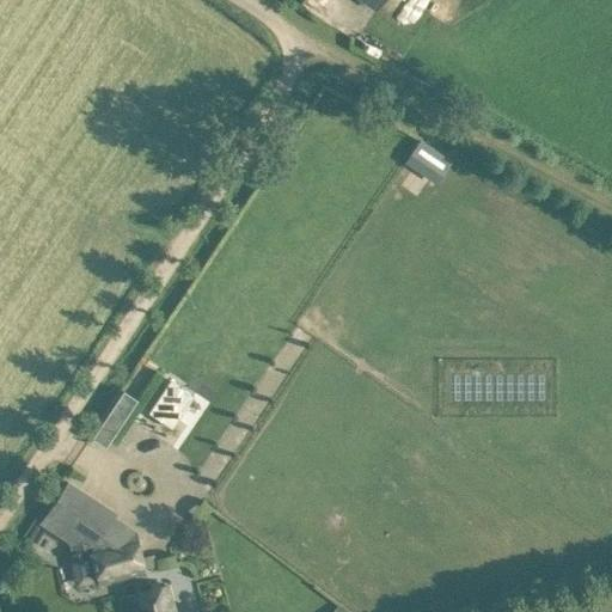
[(415,19),(427,0),(407,0),(401,10),(415,19)]
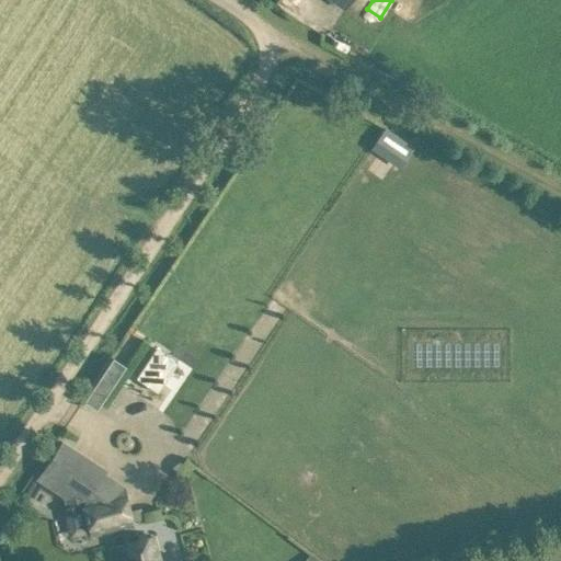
[(156,347),(136,377),(157,391),(176,362),(156,347)]
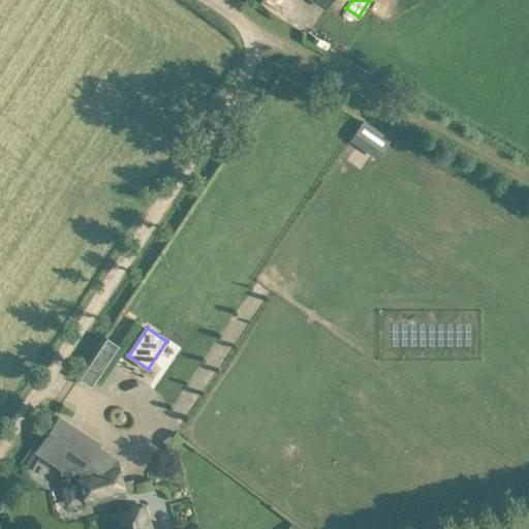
[(99,334),(76,376),(90,383),(113,341),(99,334)]
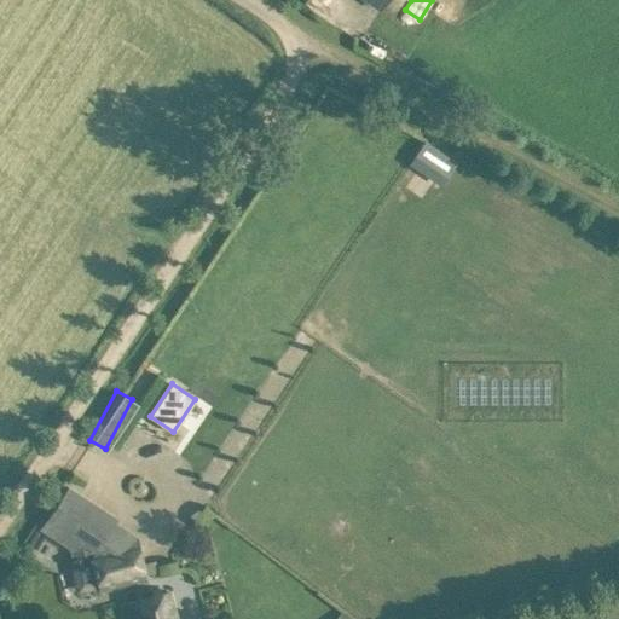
[(42,526),(79,551),(82,547),(92,553),(99,590),(148,579),(144,560),(138,537),(136,533),(115,521),(116,520),(68,487),(42,526)]
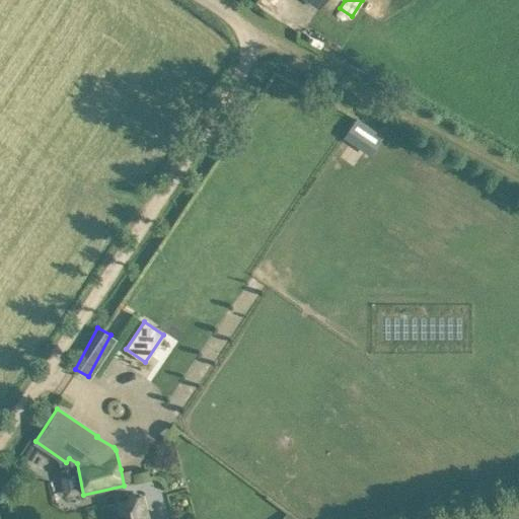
[(146,518),(140,496),(105,505),(109,518),(146,518)]
